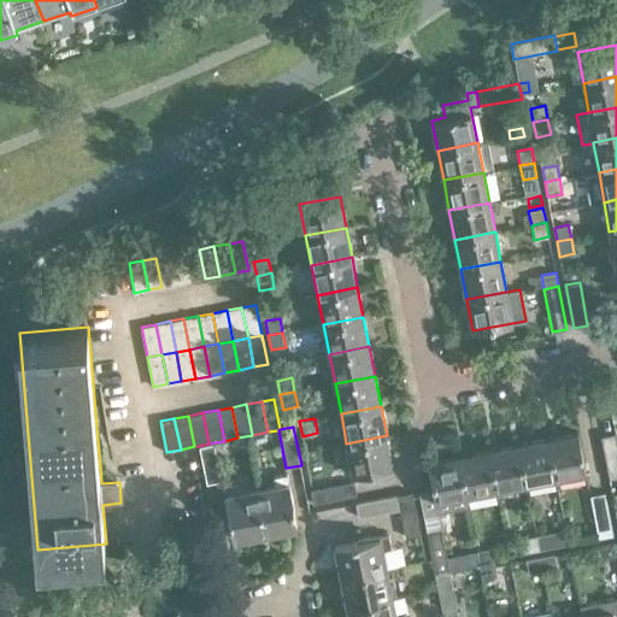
[(579,432),(547,438),(556,477),(586,471),(579,432)]
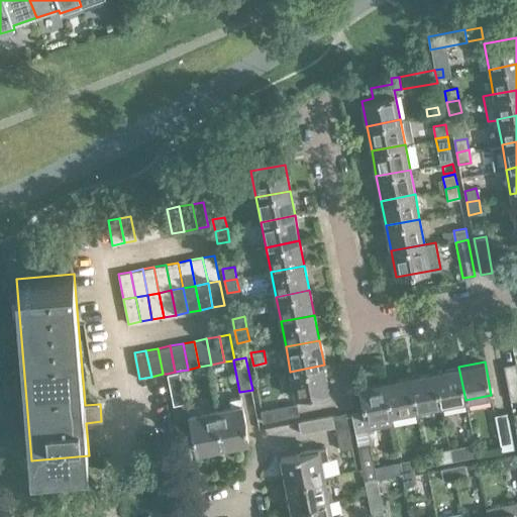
[(516,399),(516,370),(516,364),(504,366),(511,401),(516,399)]
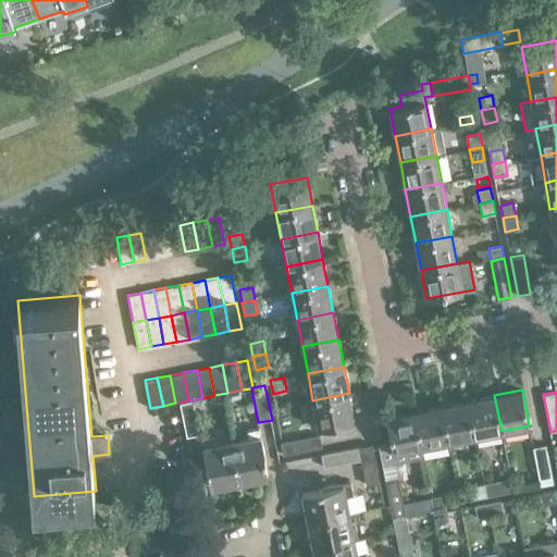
[(349,393),(312,400),(318,428),(355,421),(349,393)]
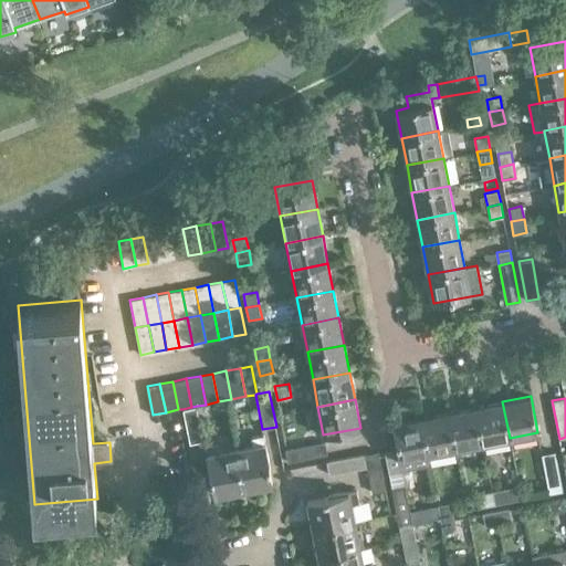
[(510,438),(502,401),(475,407),(482,443),(510,438)]
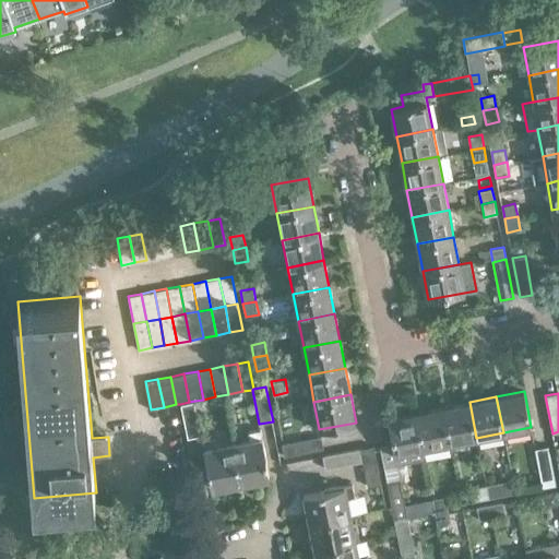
[(189,402),(180,404),(188,437),(201,435),(194,401),(189,402)]
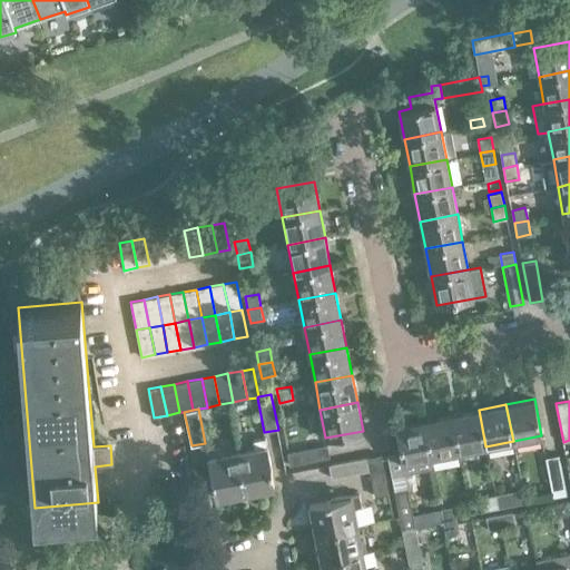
[(479,410),(451,415),(459,452),(485,446),(479,410)]
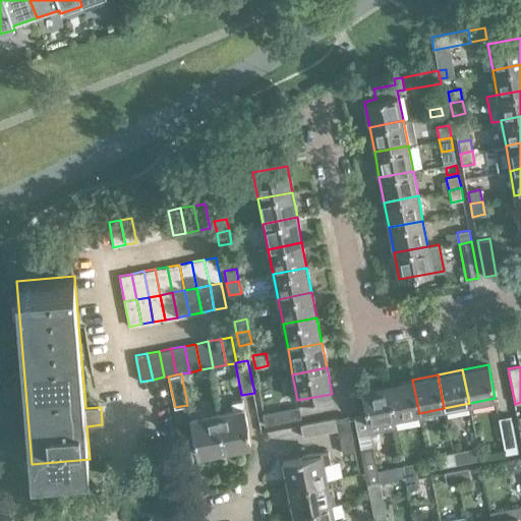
[(419,413),(412,380),(388,385),(394,418),(419,413)]
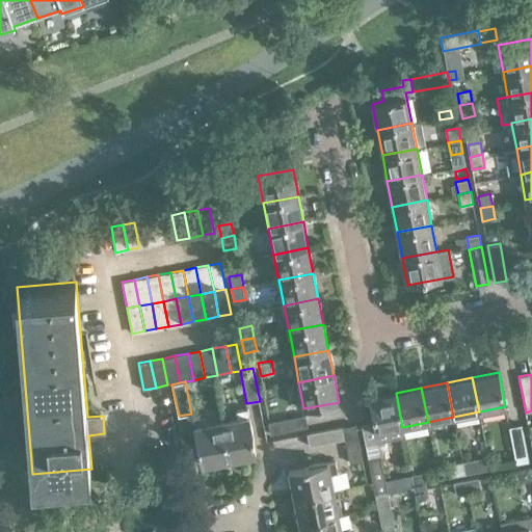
[(362,423),(368,457),(373,482),(375,495),(388,493),(380,455),(378,442),(404,436),(402,427),(396,393),(369,397),(374,421),(362,423)]
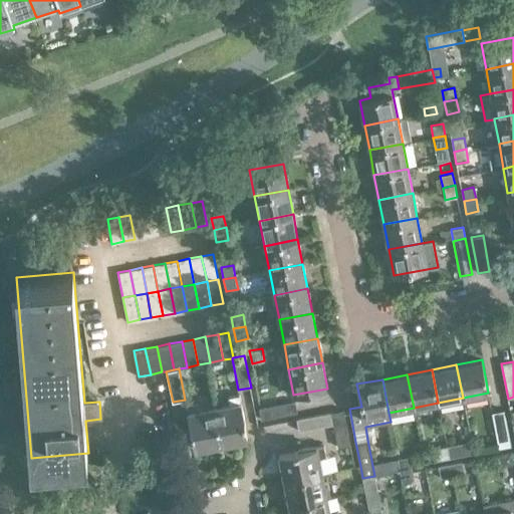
[(229,403),(214,406),(221,444),(247,439),(239,401),(240,401),(239,394),(228,397),(229,403)]
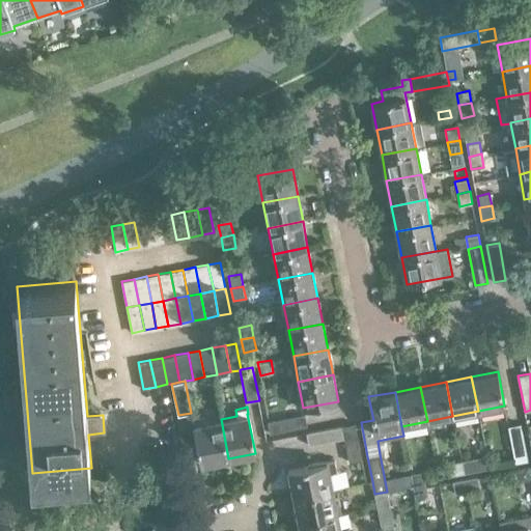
[(307,426),(305,414),(268,421),(270,434),(307,426)]
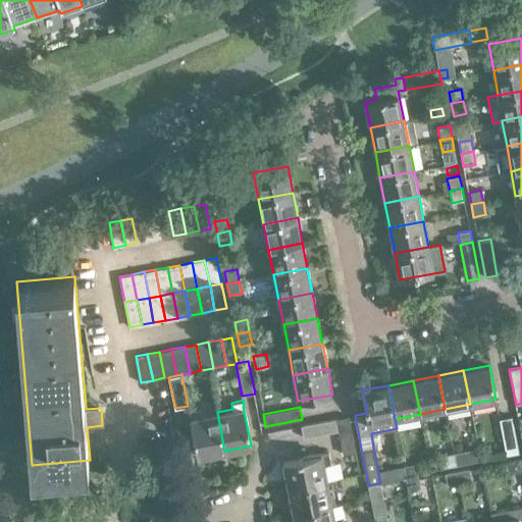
[(224,451),(217,412),(202,415),(201,409),(189,411),(190,417),(192,416),(199,456),(224,451)]
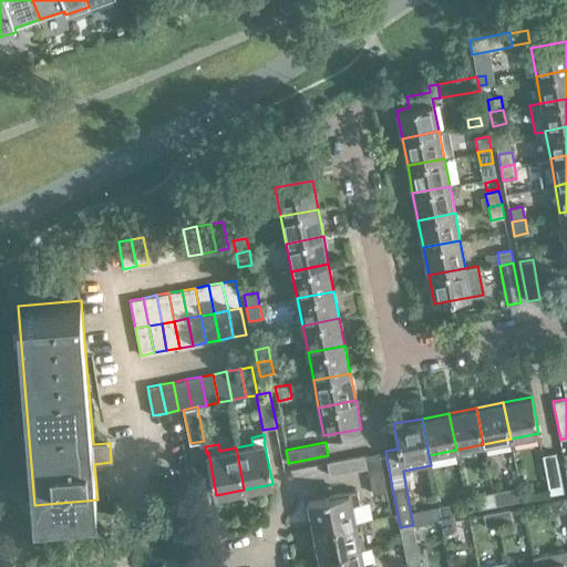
[(385,488),(392,487),(385,451),(366,454),(368,467),(373,494),(385,491),(385,488)]
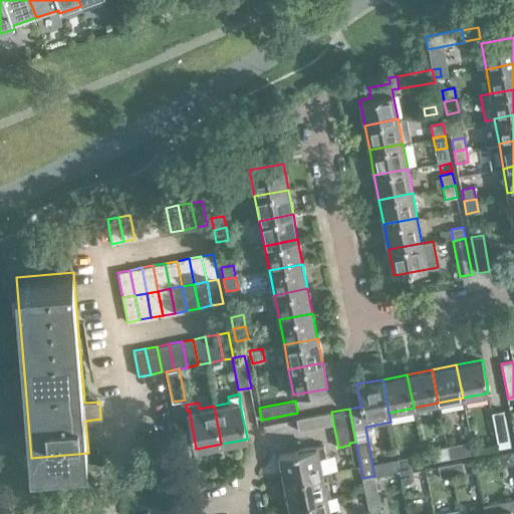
[(511,446),(504,411),(492,413),(499,448),(511,446)]
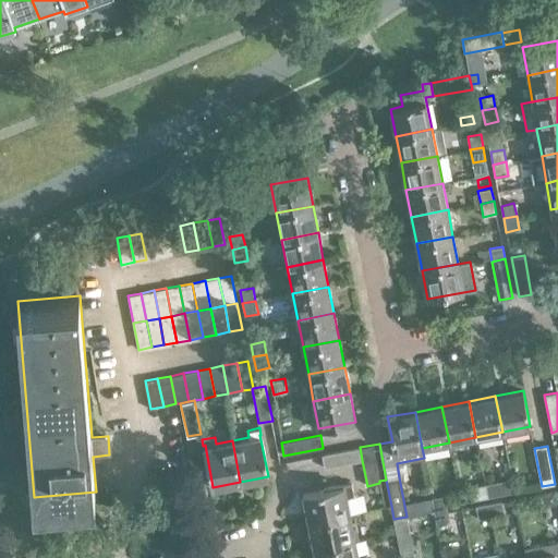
[(325,468),(362,460),(360,447),(323,455),(325,468)]
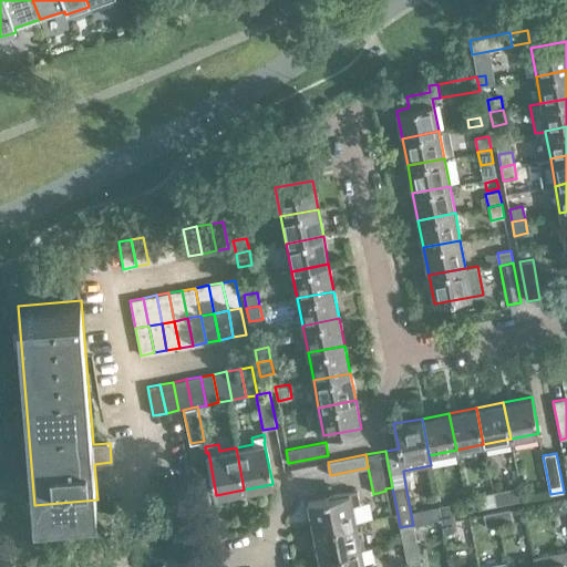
[(493,492),(495,505),(508,503),(506,490),(493,492)]
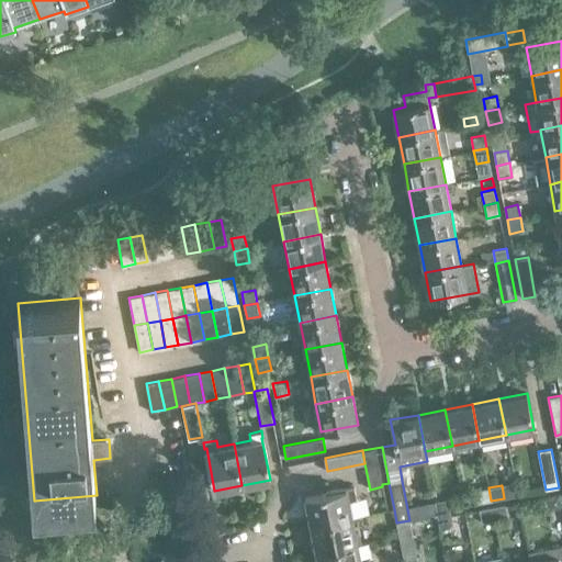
[(348,487),(348,489),(306,497),(312,526),(353,517),(350,501),(357,498),(355,486),(348,487)]
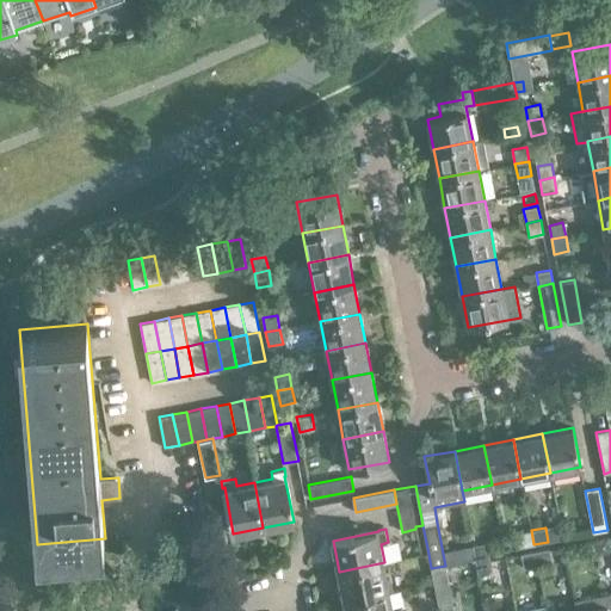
[(519,547),(534,544),(531,530),(517,532),(519,547)]
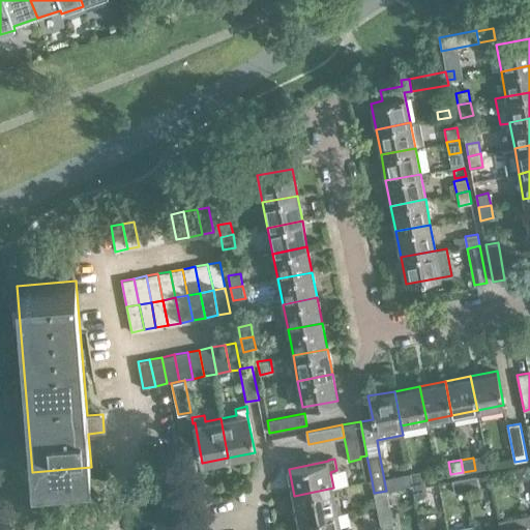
[(519,481),(529,478),(529,476),(528,466),(516,468),(519,481)]
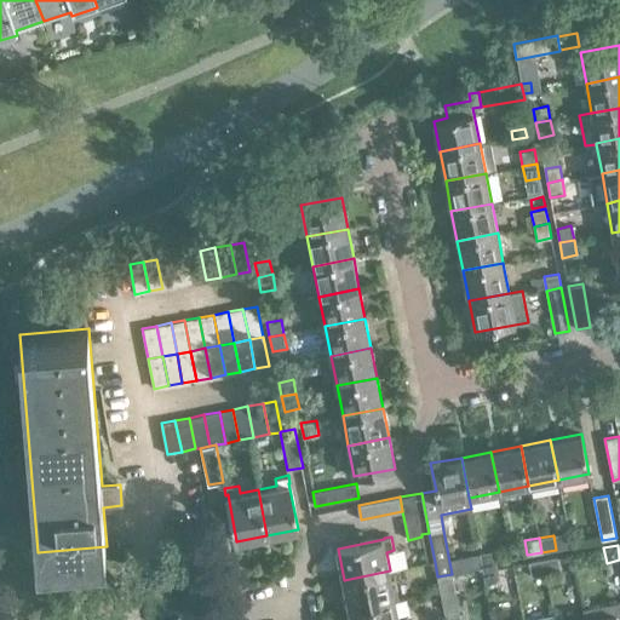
[(482,568),(497,564),(494,550),(480,554),(482,568)]
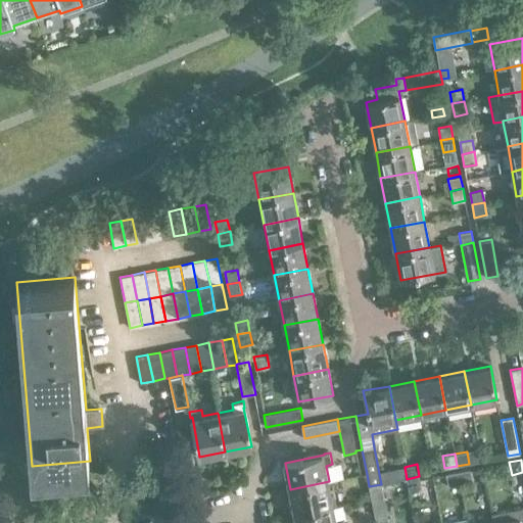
[(458,472),(461,484),(473,481),(470,469),(458,472)]
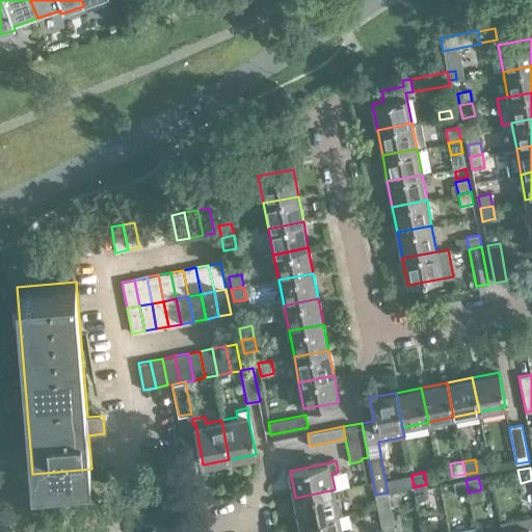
[(456,495),(469,493),(466,480),(453,482),(456,495)]
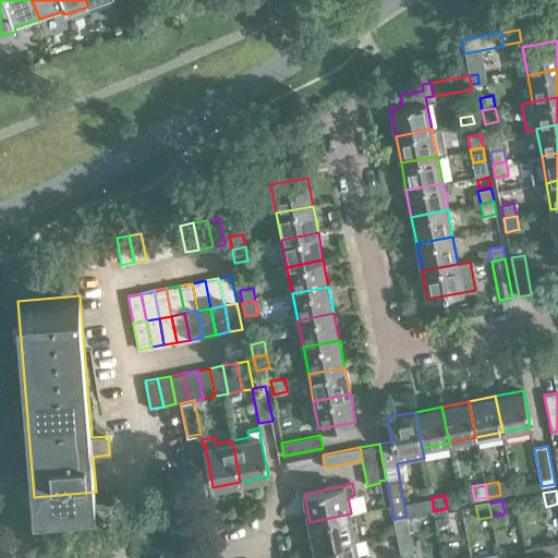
[(434,511),(436,522),(436,524),(450,521),(447,508),(434,511)]
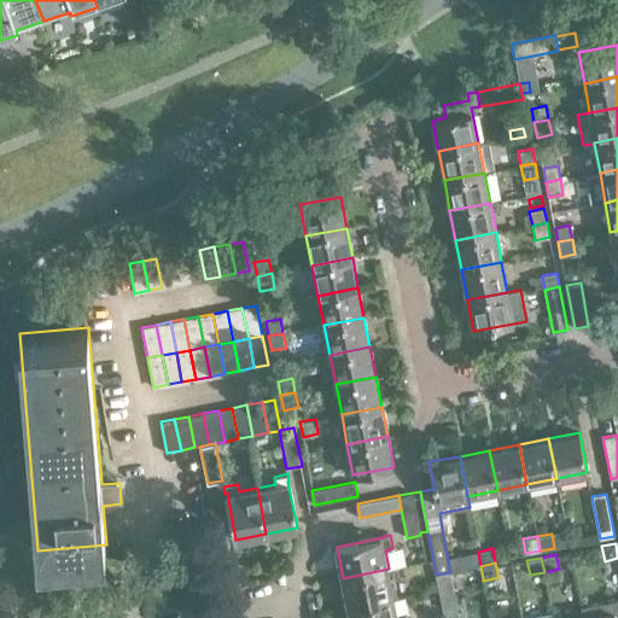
[(392,583),(389,569),(343,578),(349,607),(395,598),(408,595),(406,581),(392,583)]
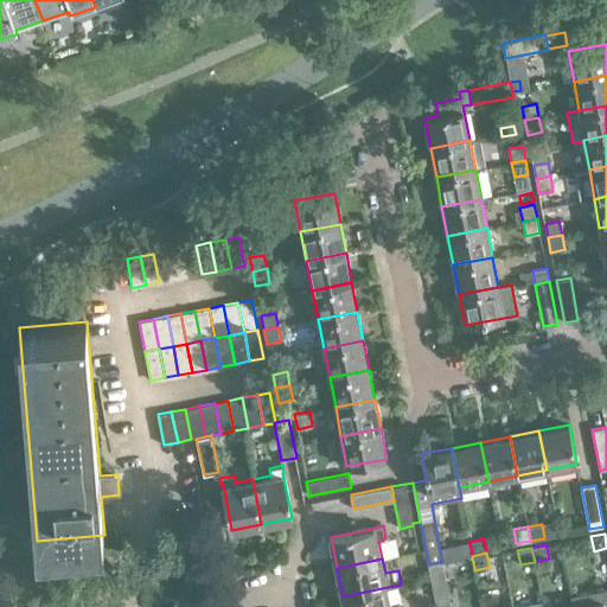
[(442,562),(428,564),(436,606),(451,604),(442,562)]
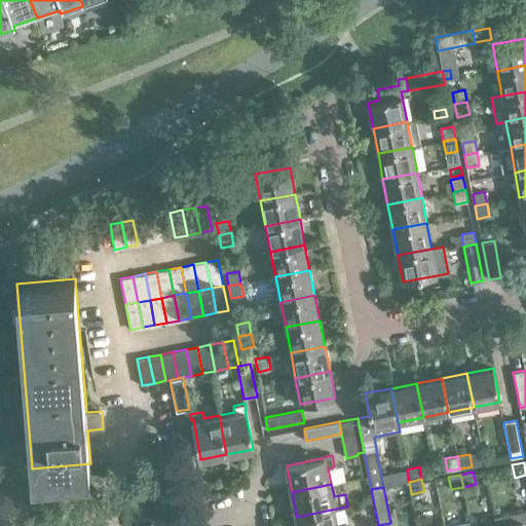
[(336,509),(297,517),(298,525),(345,525),(345,523),(339,524),(336,509)]
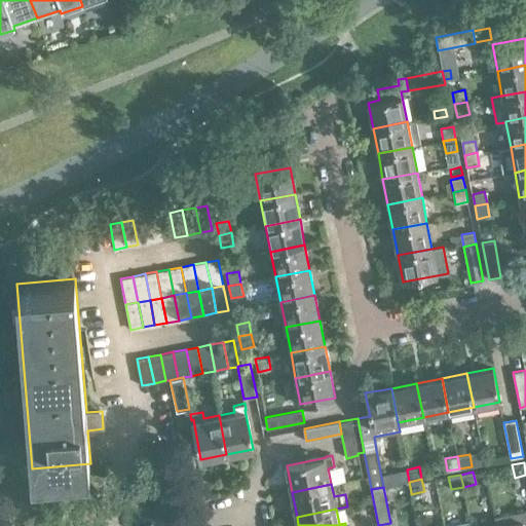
[(525,525),(525,511),(495,517),(497,525),(496,525),(525,525)]
